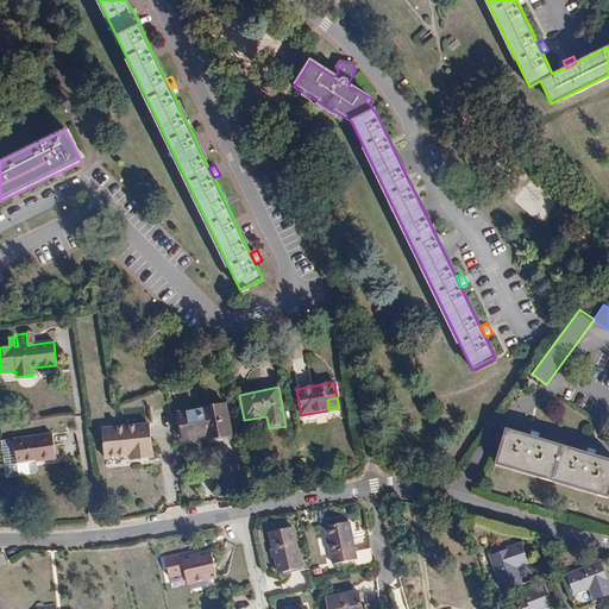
[(232,435),(226,405),(177,413),(183,440),(206,437),(207,440),(232,435)]
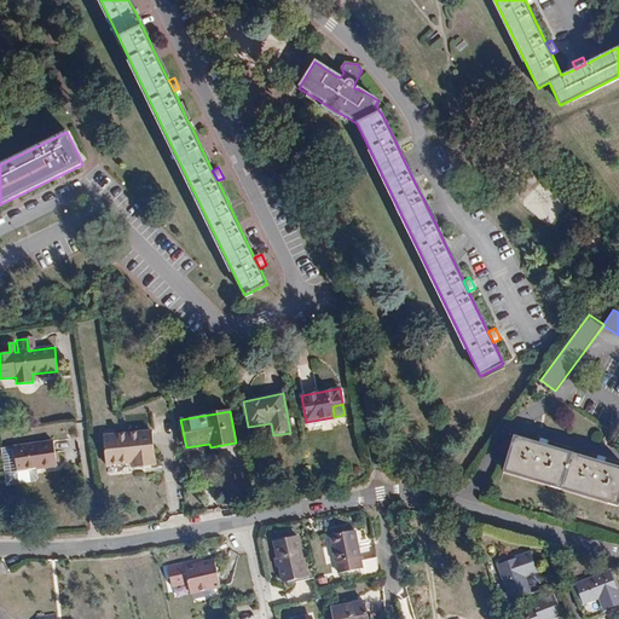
[(131,463),(132,468),(156,466),(152,431),(103,435),(105,466),(131,463)]
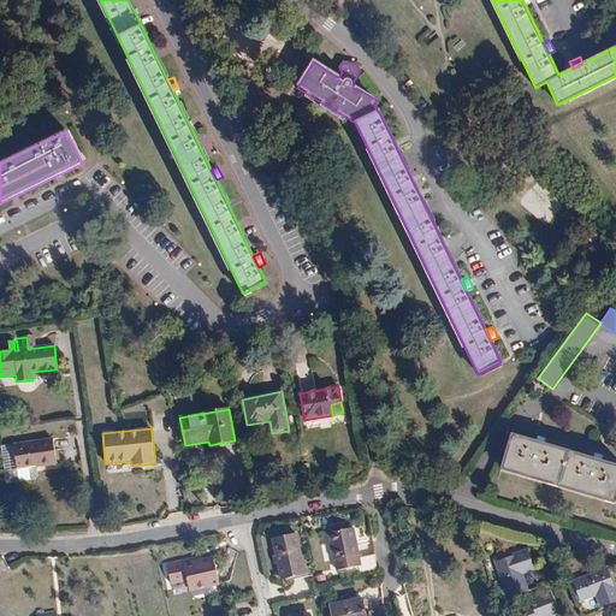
[(615,503),(615,465),(511,434),(501,471),(615,504),(615,503)]
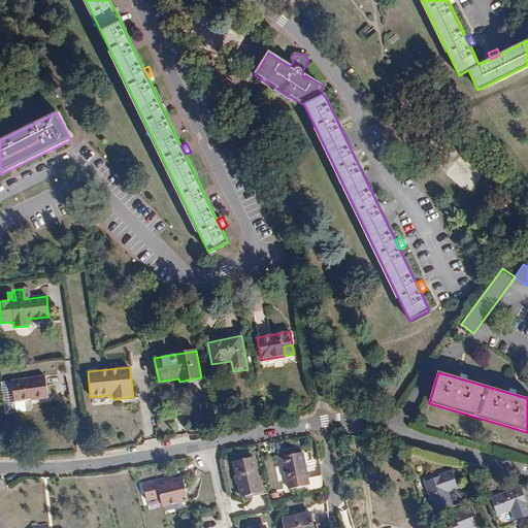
[(45,375),(11,381),(14,402),(30,400),(48,397),(45,375)]
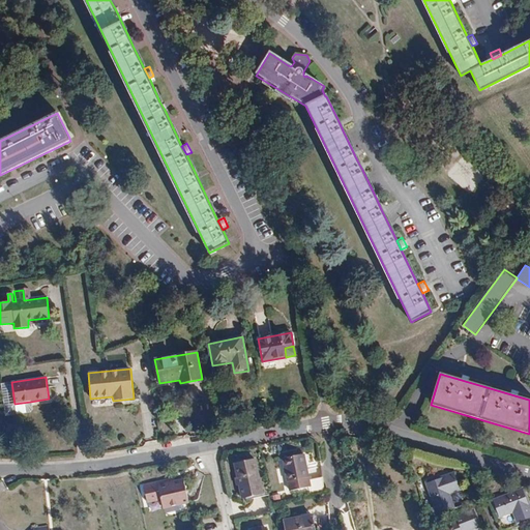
[(15,404),(11,382),(0,384),(4,415),(28,412),(31,409),(30,402),(15,404)]
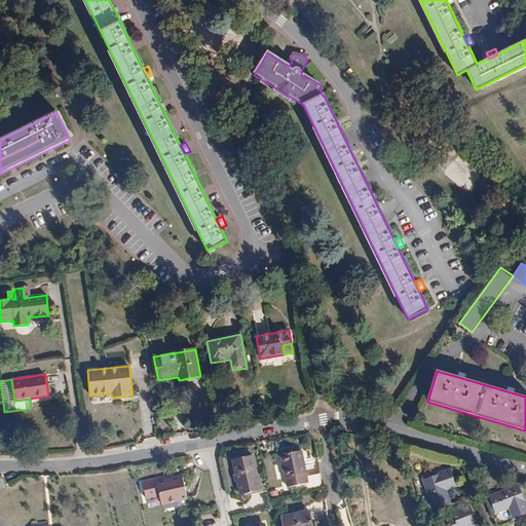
[(303,462),(302,455),(280,458),(285,479),(304,475),(301,462),(303,462)]
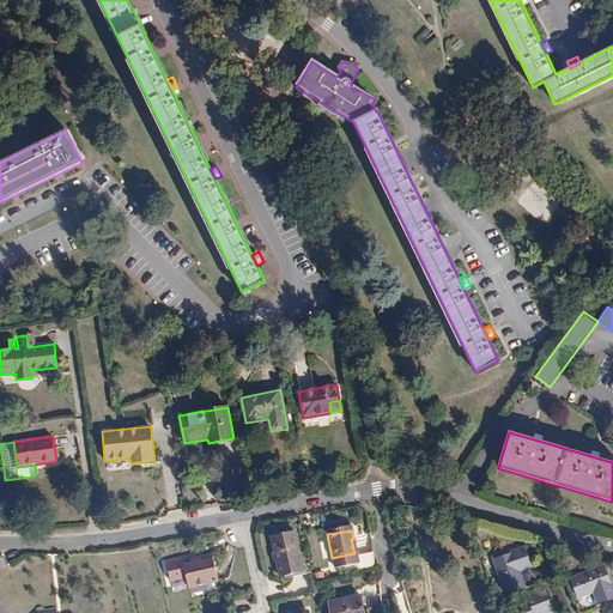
[(303,571),(293,532),(271,536),(281,576),(303,571)]
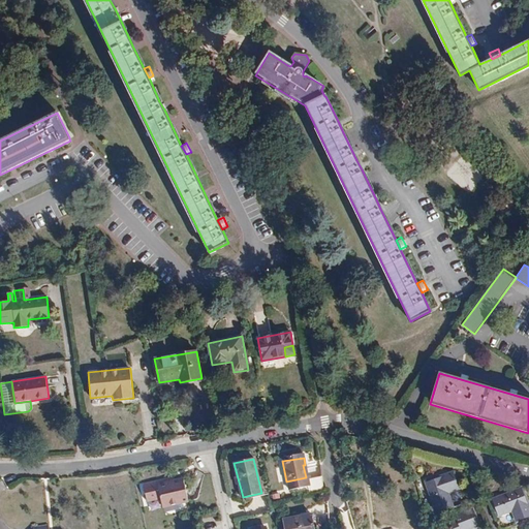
[(311,476),(320,474),(318,462),(308,464),(311,476)]
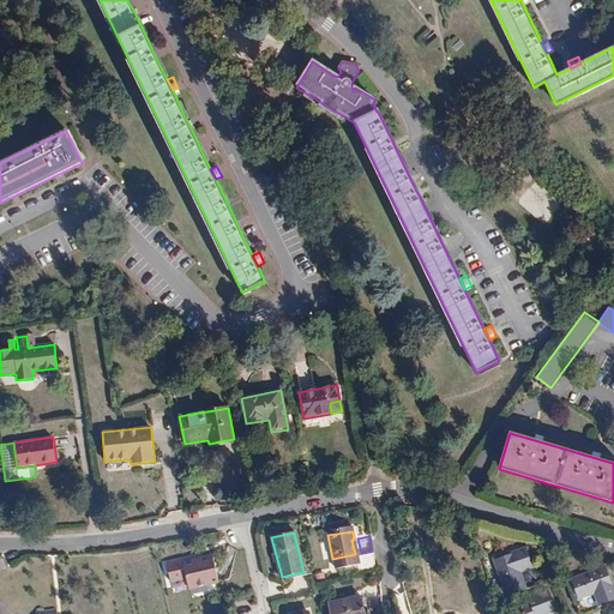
[(519,571),(533,566),(527,548),(495,559),(507,595),(525,589),(519,571)]
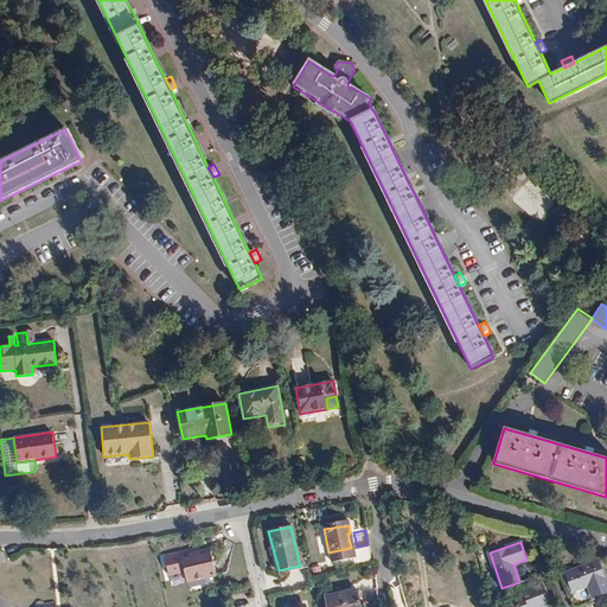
[(198,554),(204,580),(215,577),(210,551),(198,554)]
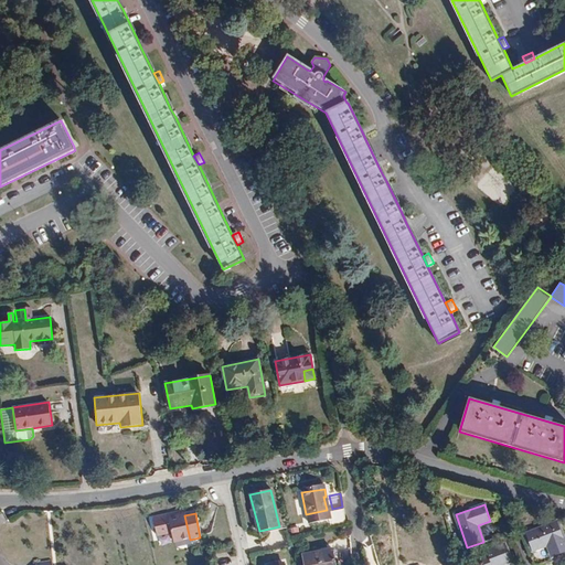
[(173,543),(177,543),(170,519),(168,519),(168,515),(157,518),(161,535),(171,533),(173,543)]
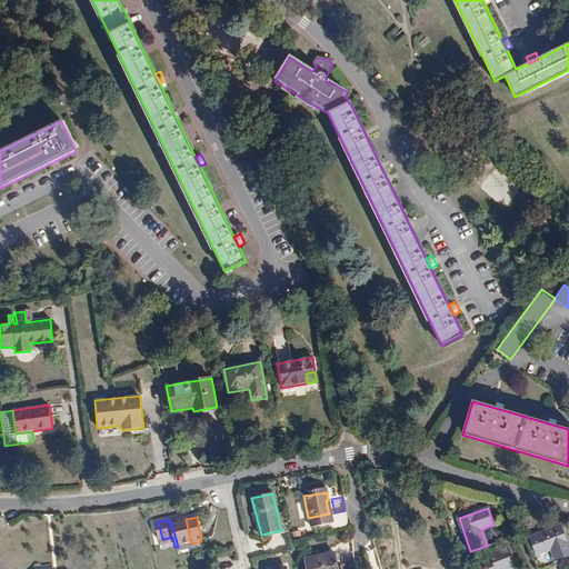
[(178,547),(191,543),(186,519),(171,522),(178,547)]
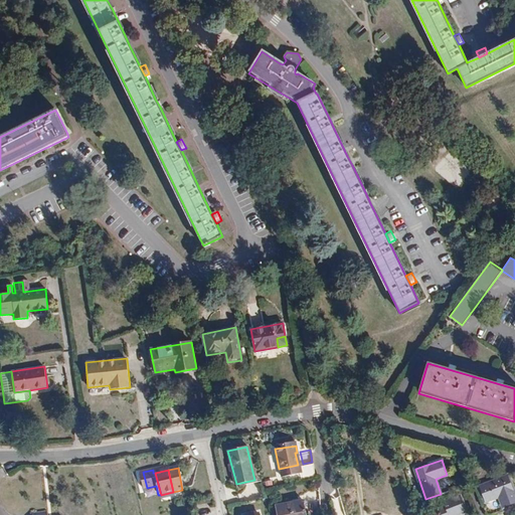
[(142,488),(147,488),(143,472),(139,473),(142,488)]
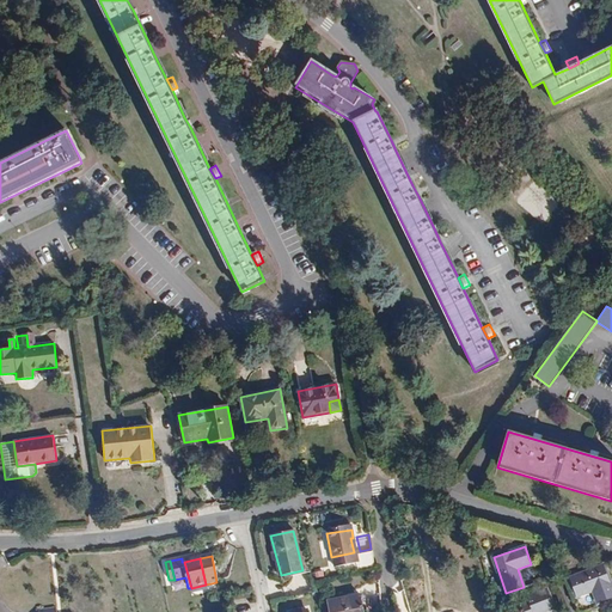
[(611,598),(611,587),(604,565),(570,579),(577,597),(593,591),(598,604),(611,598)]
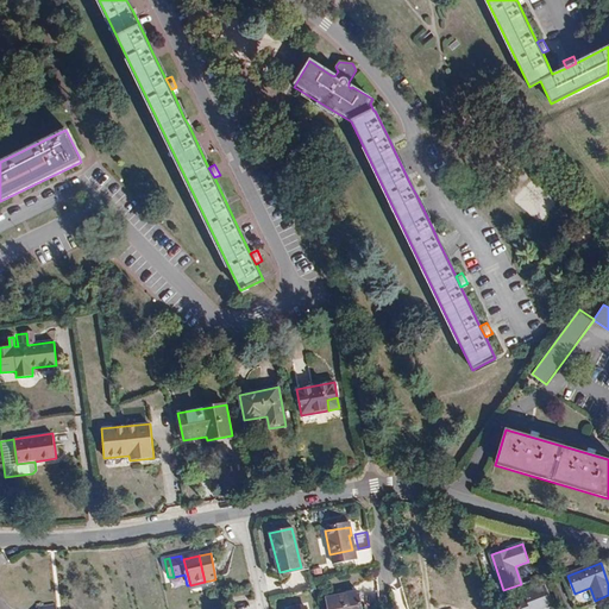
[(535,608),(551,604),(545,588),(527,594),(528,597),(504,606),(506,608),(535,608)]
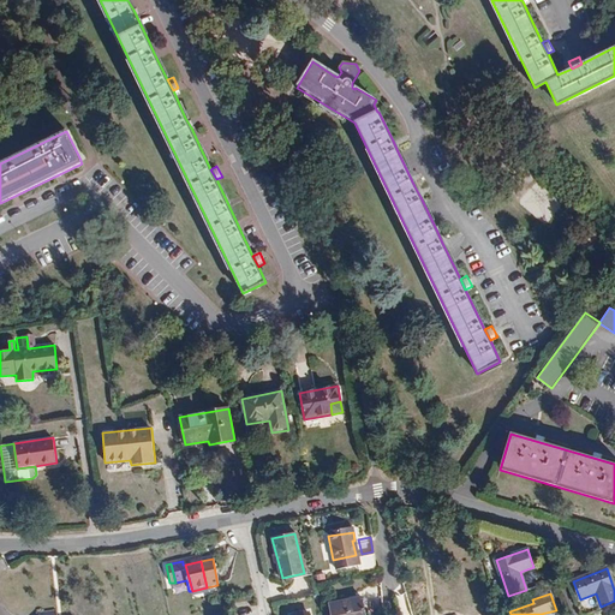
[(364,614),(362,597),(328,604),(329,614),(364,614)]
